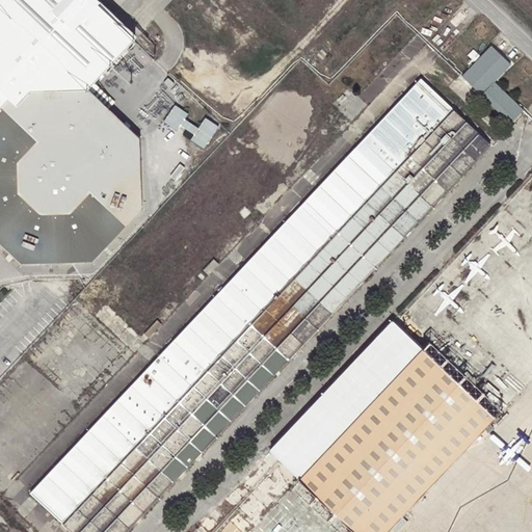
[(132,41),(134,38),(130,34),(131,33),(116,20),(102,6),(103,5),(97,0),(0,0),(0,244),(20,264),(91,261),(140,210),(138,138),(86,89),(132,41)]
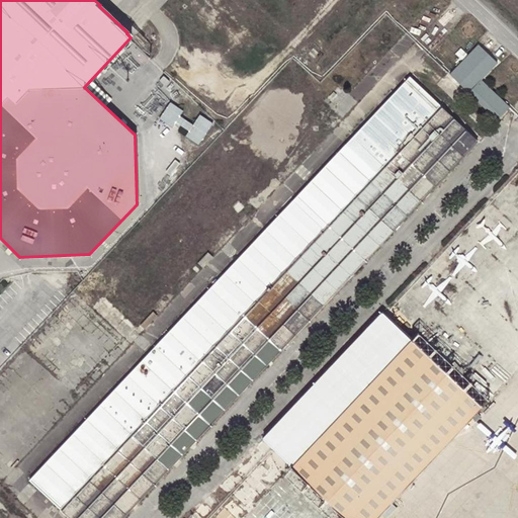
[(480,82),(497,64),(477,46),(448,76),(497,120),(508,108),(480,82)]
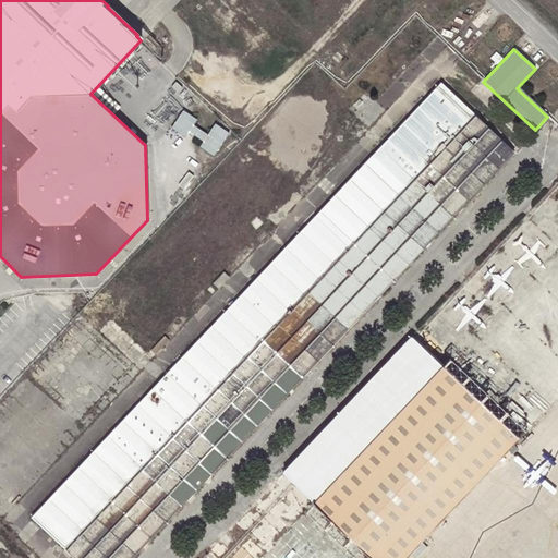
[(512,153),(439,84),(32,518),(74,557),(131,557),(317,360),(512,153)]
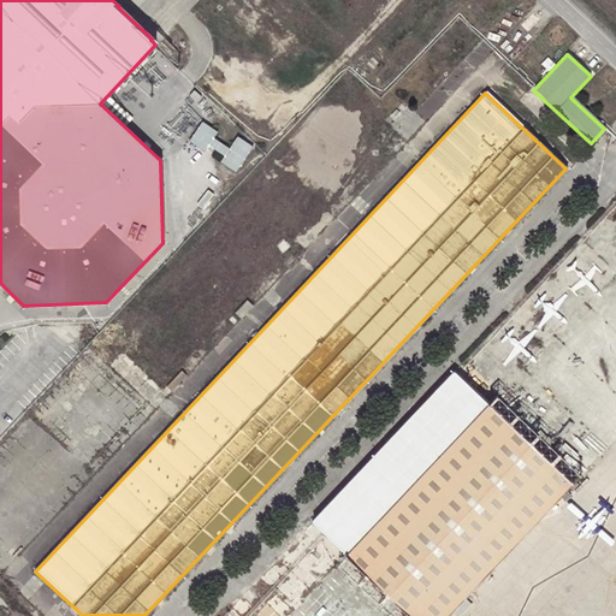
[(217,132),(202,123),(189,142),(205,153),(208,146),(224,157),(220,163),(236,172),(253,147),(237,137),(229,149),(213,138),(217,132)]
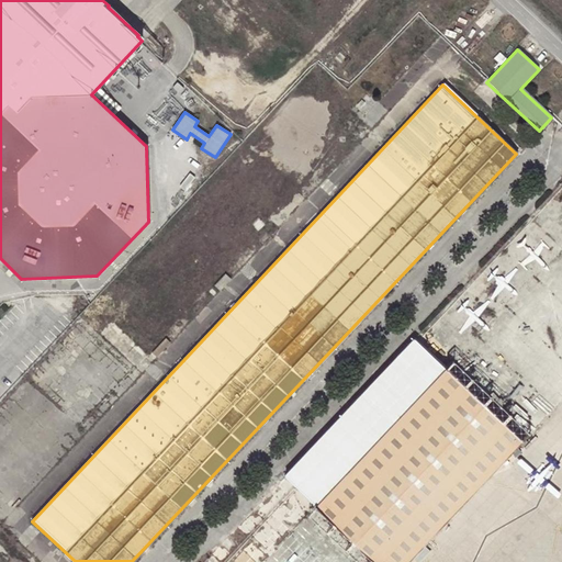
[(166,338),(155,350),(159,355),(170,343),(166,338)]
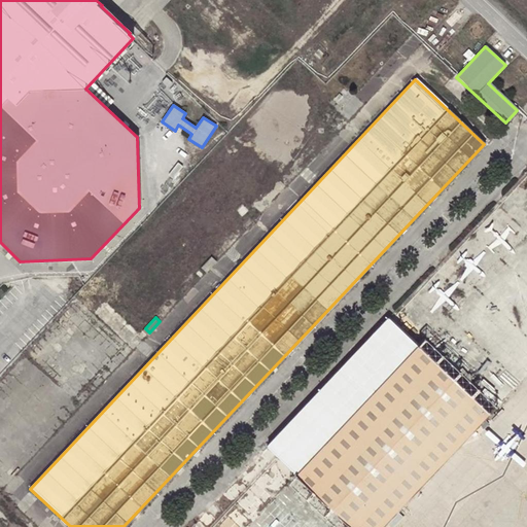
[(269,448),(352,526),(382,526),(490,414),(389,319),(269,448)]
